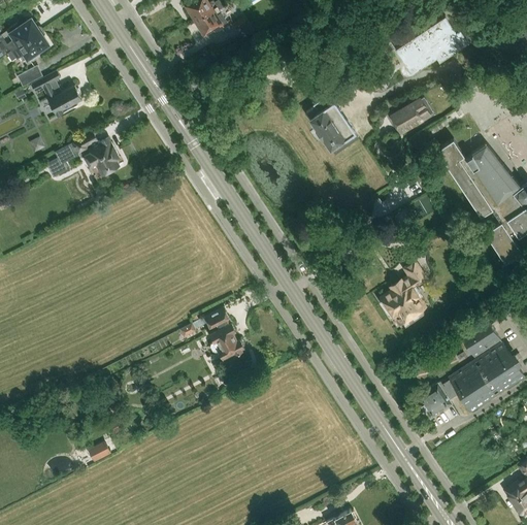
[(194,2),(186,7),(187,8),(187,11),(190,17),(192,17),(195,21),(222,4),(219,0),(213,4),(211,2),(207,5),(203,0),(193,0),(194,2)]
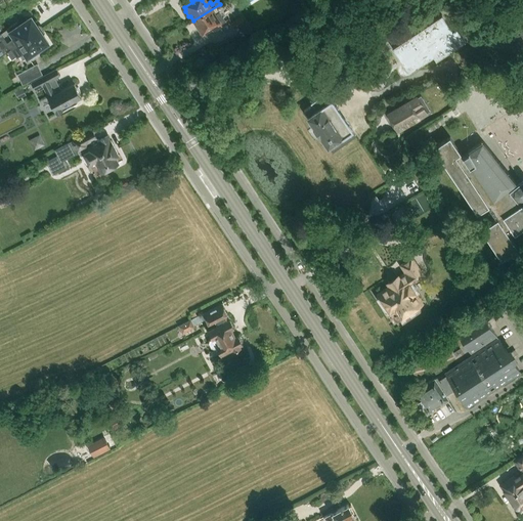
[(220,4),(193,20),(197,26),(197,29),(199,33),(202,34),(203,35),(211,30),(212,32),(224,24),(217,11),(222,8),(220,4)]
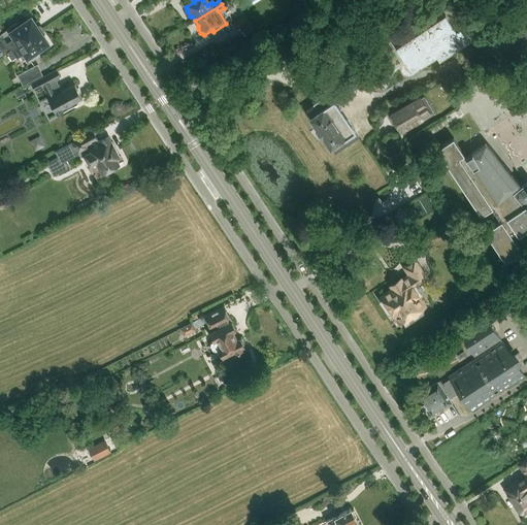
[(434,67),(468,44),(459,31),(455,34),(445,18),(394,51),(410,76),(431,63),(434,67)]
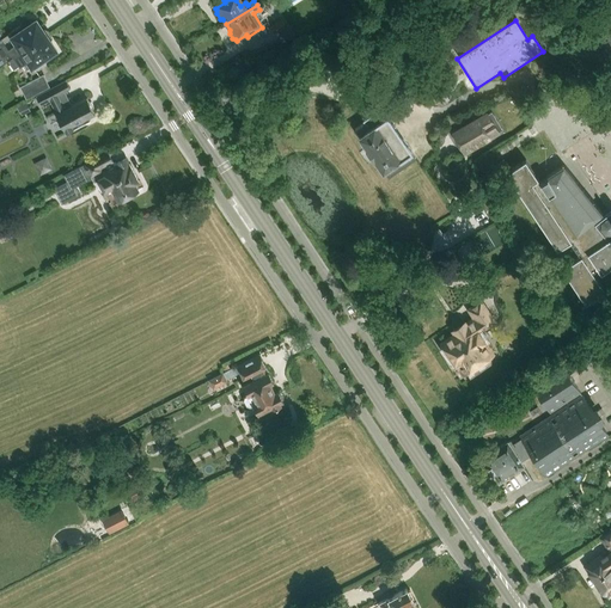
[(281,24),(269,31),(274,38),(285,30),(281,24)]
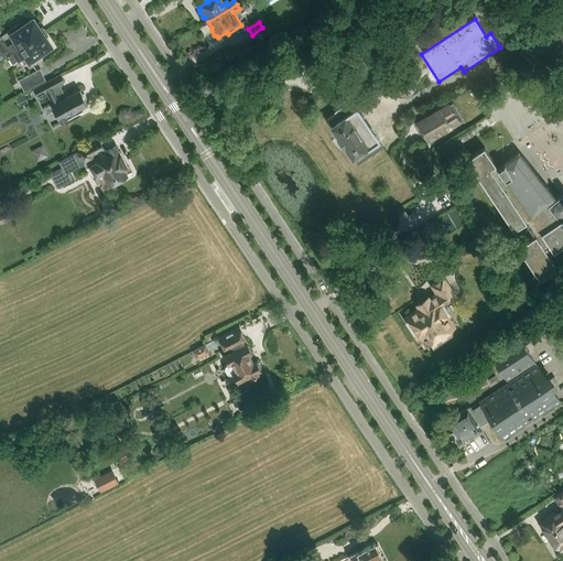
[(0,64),(1,64),(42,36),(33,23),(21,31),(19,27),(8,34),(9,34),(3,38),(0,32),(0,64)]
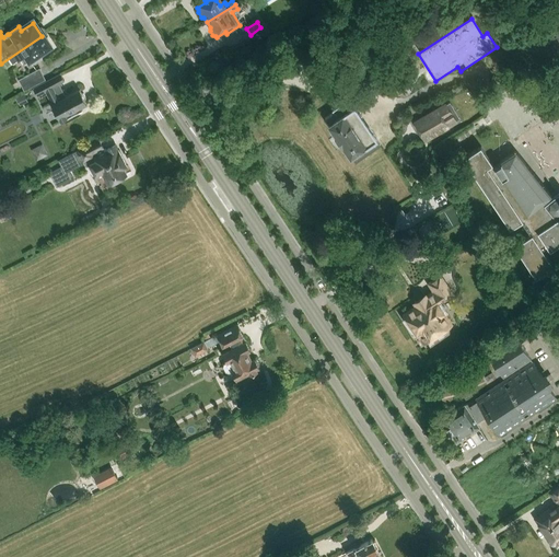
[(558,30),(545,39),(558,60),(558,30)]
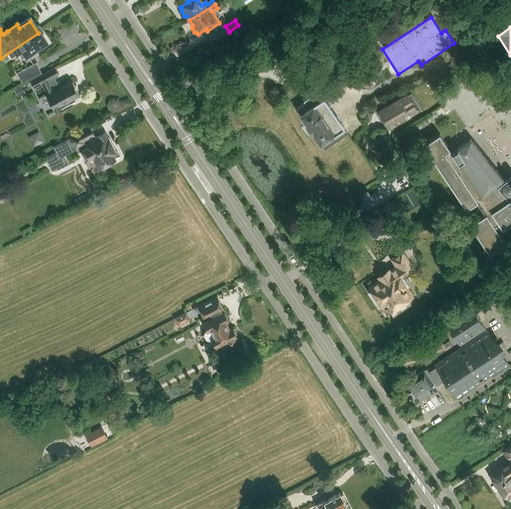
[(35,52),(46,45),(38,33),(1,58),(6,65),(18,56),(21,61),(26,58),(28,62),(37,55),(35,52)]
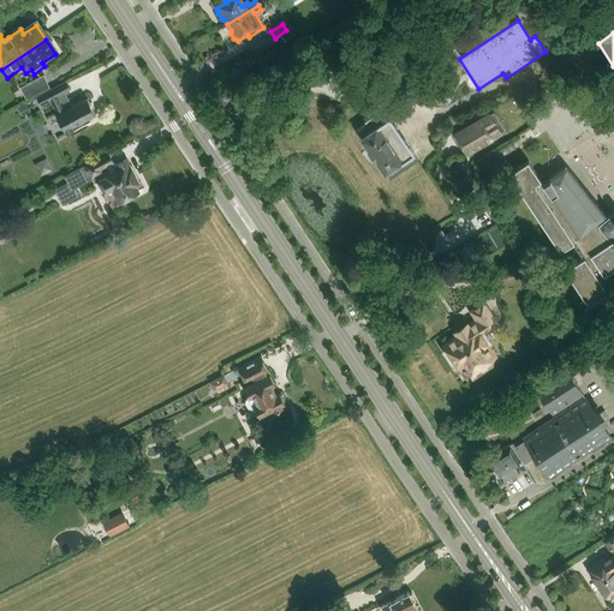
[(45,77),(22,89),(28,101),(52,89),(45,77)]
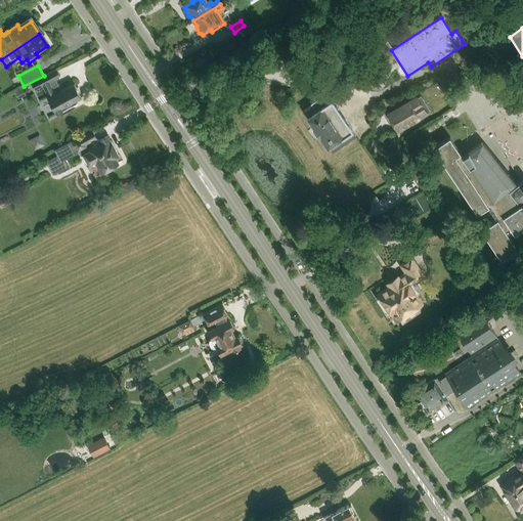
[(55,72),(30,85),(34,93),(42,89),(56,117),(76,106),(75,103),(81,100),(74,86),(60,93),(54,82),(59,79),(55,72)]
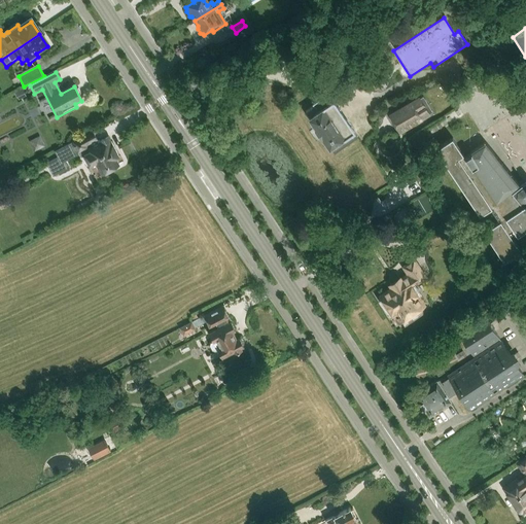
[(22,92),(13,96),(18,103),(26,99),(22,92)]
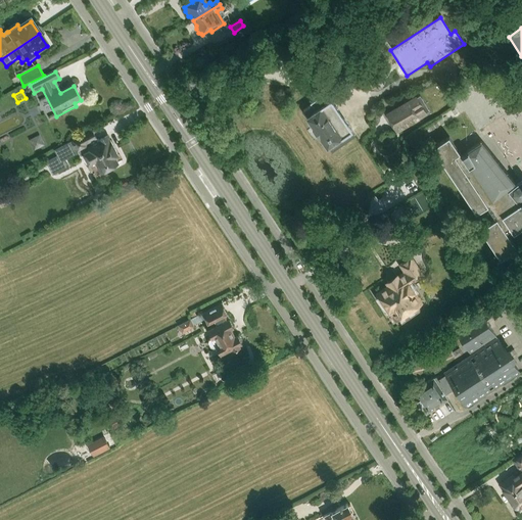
[(310,105),(312,107),(302,113),(326,148),(327,148),(331,154),(353,139),(349,133),(350,133),(330,102),(326,105),(321,98),(310,105)]
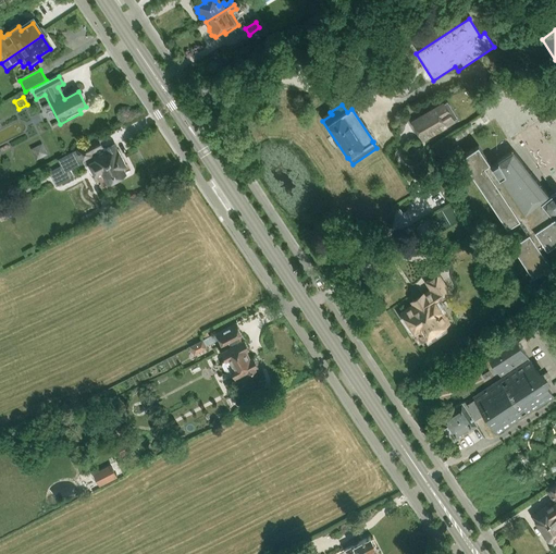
[(443,107),(410,125),(421,143),(453,124),(443,107)]
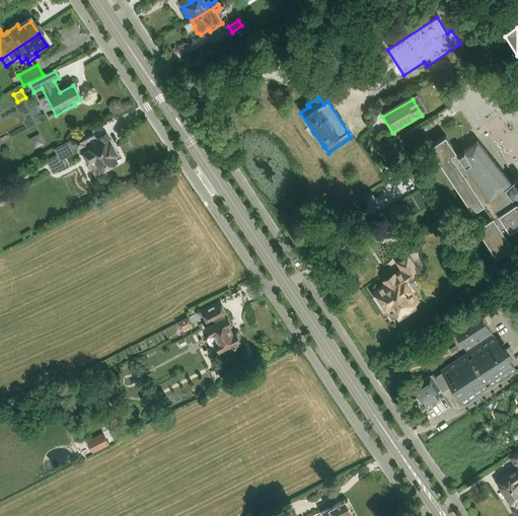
[(77,153),(78,156),(82,154),(87,164),(93,161),(99,173),(116,164),(113,158),(117,157),(105,137),(98,141),(98,142),(95,144),(93,140),(94,139),(90,132),(56,150),(59,156),(47,162),(54,175),(70,166),(66,159),(77,153)]
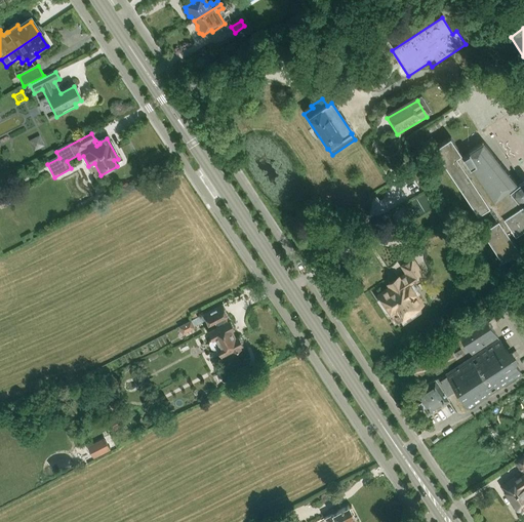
[(30,142),(34,152),(45,148),(41,137),(30,142)]
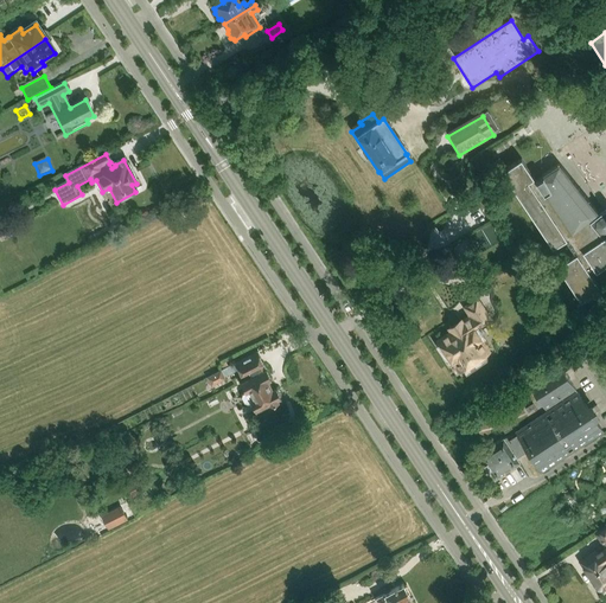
[(605,213),(604,211),(595,217),(597,216),(597,215),(559,168),(556,167),(542,177),(541,178),(541,179),(535,183),(520,161),(501,173),(552,250),(563,242),(574,257),(556,268),(580,303),(599,290),(587,271),(592,268),(594,273),(605,264),(605,213)]
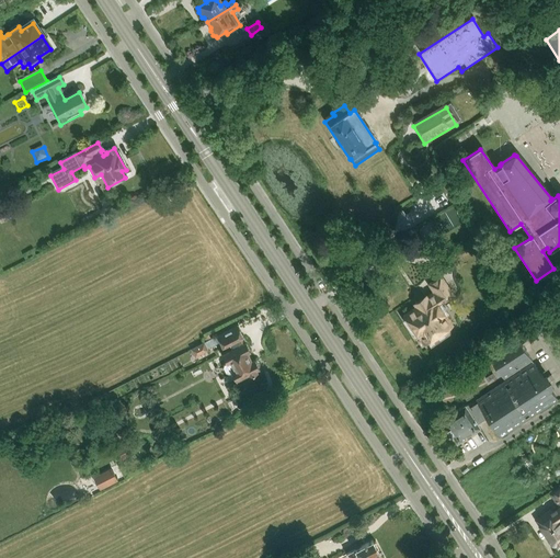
[(447,212),(454,224),(466,218),(459,206),(447,212)]
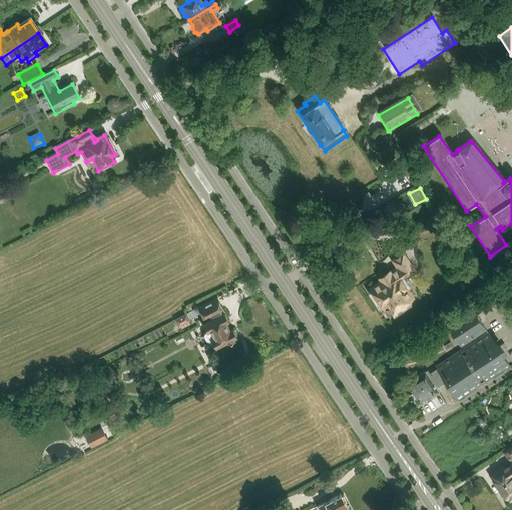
[(378,281),(380,284),(369,291),(387,318),(392,314),(395,316),(400,313),(399,309),(412,300),(399,281),(413,272),(402,256),(391,263),(396,270),(389,275),(388,274),(378,281)]
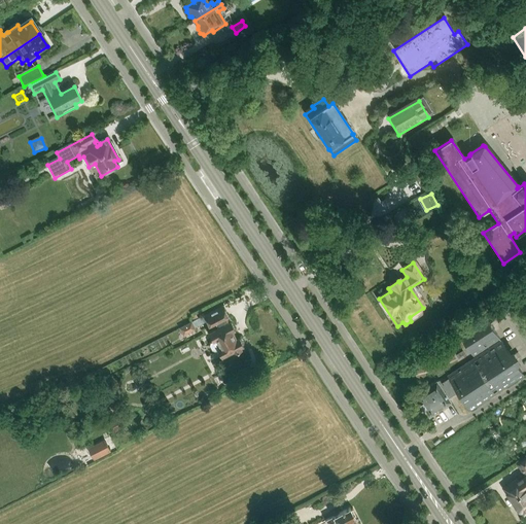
[(195,322),(178,330),(182,339),(196,332),(195,330),(206,324),(208,329),(215,325),(217,330),(208,335),(212,343),(210,344),(209,347),(212,352),(214,352),(217,351),(221,359),(233,354),(234,356),(241,352),(240,350),(243,348),(242,347),(243,346),(241,341),(239,341),(239,340),(236,341),(232,334),(235,333),(222,308),(203,318),(195,322)]
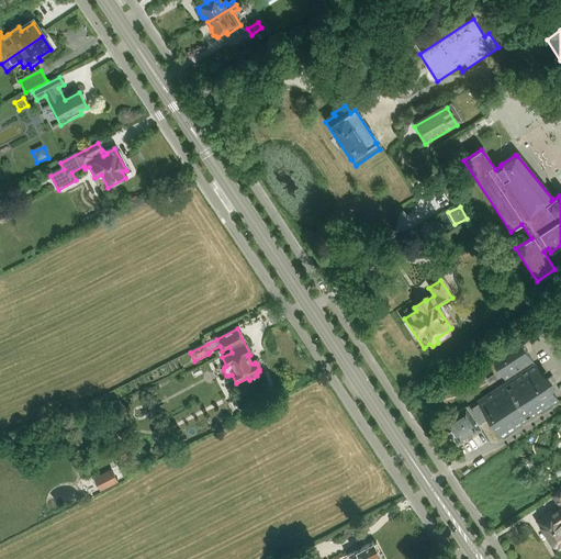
[(516,337),(487,356),(504,381),(528,366),(533,364),(516,337)]
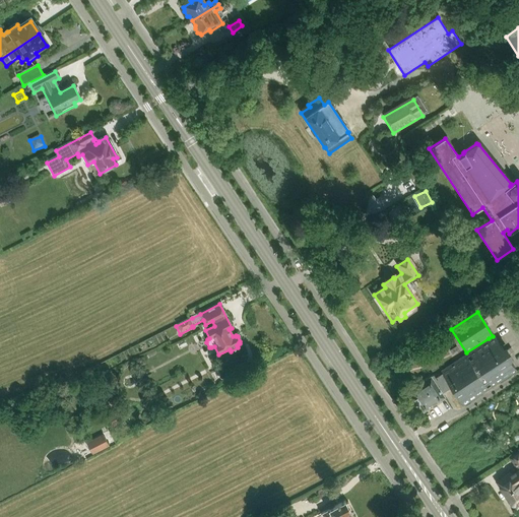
[(432,378),(431,377),(410,391),(424,412),(445,398),(443,394),(452,388),(464,407),(517,372),(495,337),(491,340),(490,341),(441,373),(443,375),(435,380),(433,377),(432,378)]
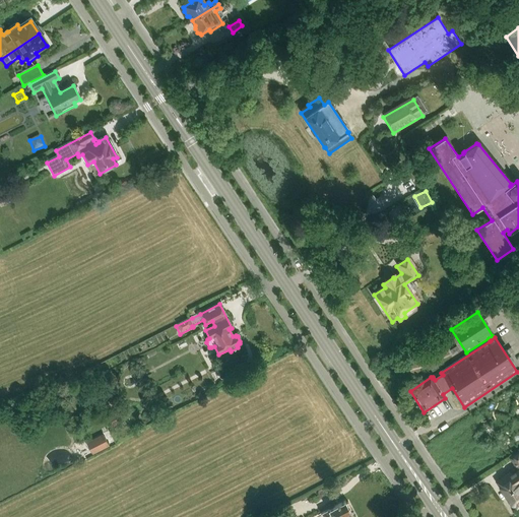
[(92,370),(81,376),(85,383),(95,377),(92,370)]
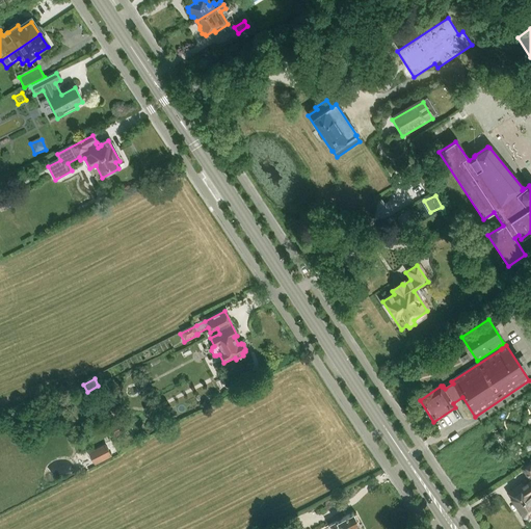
[(217,385),(210,387),(213,394),(220,392),(217,385)]
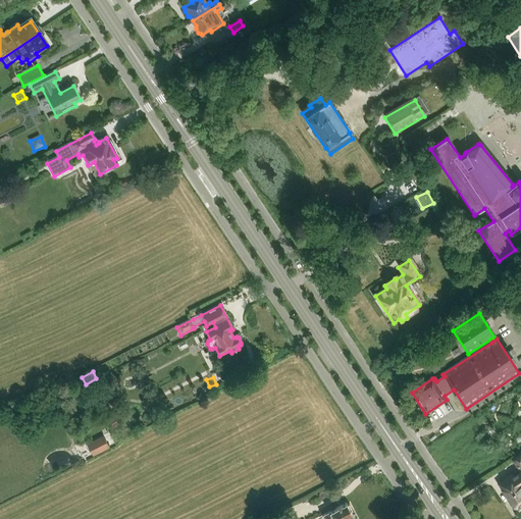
[(121,427),(116,417),(107,422),(112,431),(121,427)]
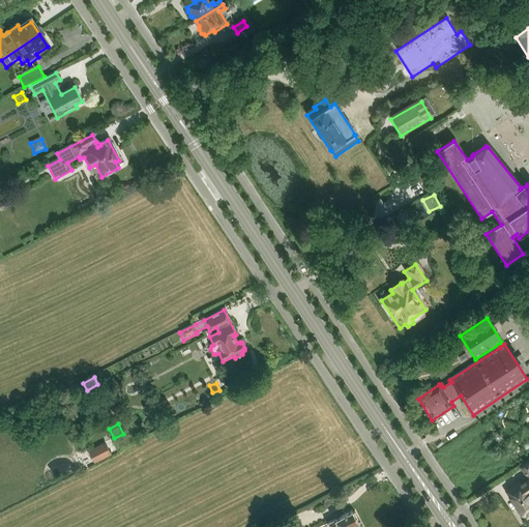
[(106,445),(89,454),(96,466),(112,458),(106,445)]
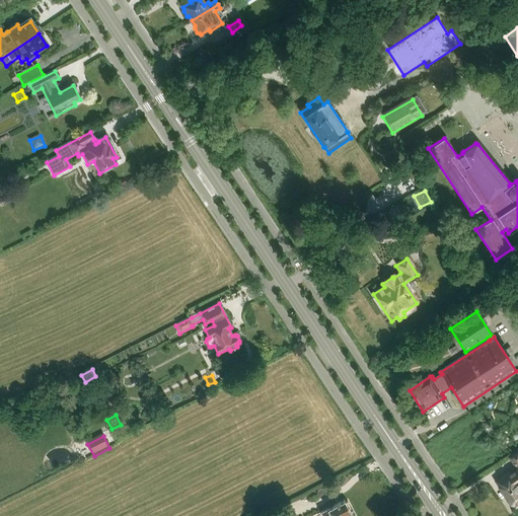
[(498,481),(499,483),(497,484),(505,495),(506,494),(508,497),(508,499),(511,504),(513,504),(514,504),(516,507),(517,505),(517,453),(510,459),(517,471),(511,476),(510,474),(502,480),(500,480),(498,481)]
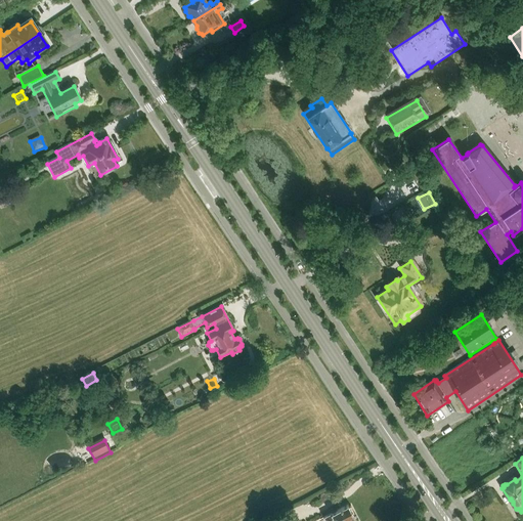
[(347,507),(324,518),(325,520),(354,520),(351,515),(353,514),(350,508),(348,509),(347,507)]
